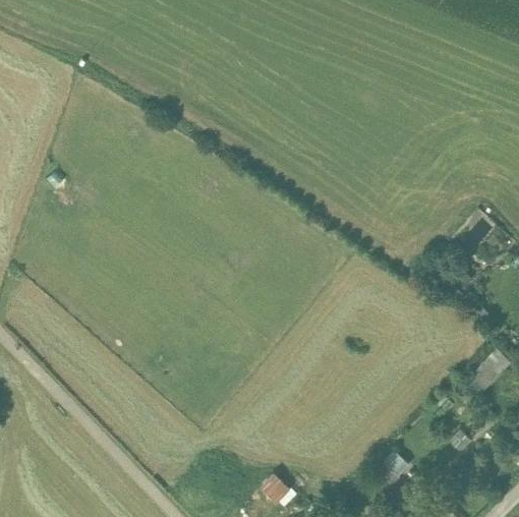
[(458,231),(476,250),(500,229),(480,209),(458,231)]
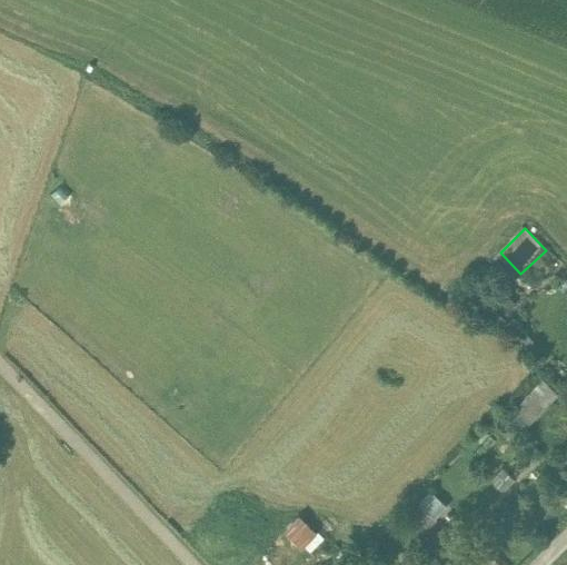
[(508,413),(523,429),(559,396),(544,380),(508,413)]
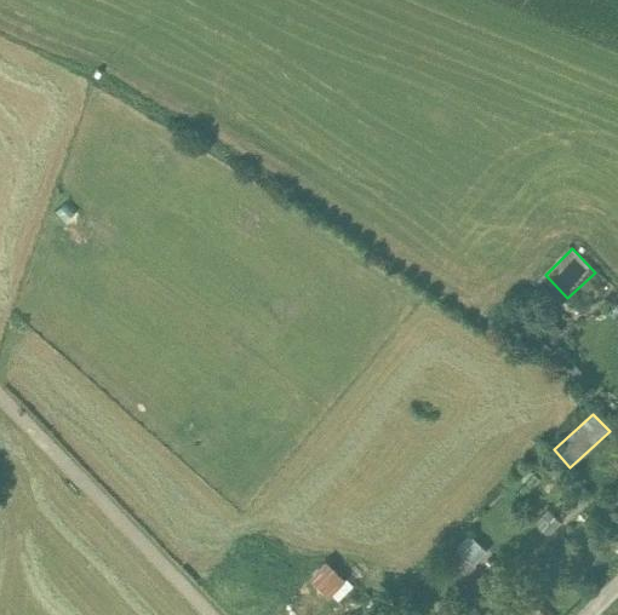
[(474,567),(486,552),(467,535),(455,551),(474,567)]
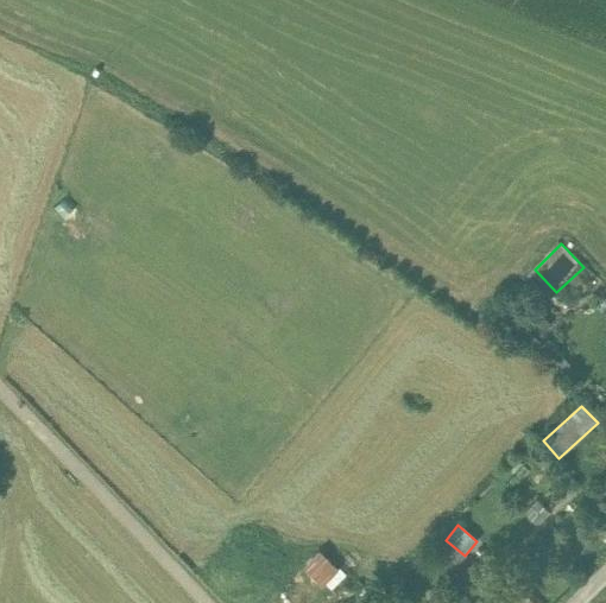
[(320,586),(336,567),(316,550),(300,569),(320,586)]
